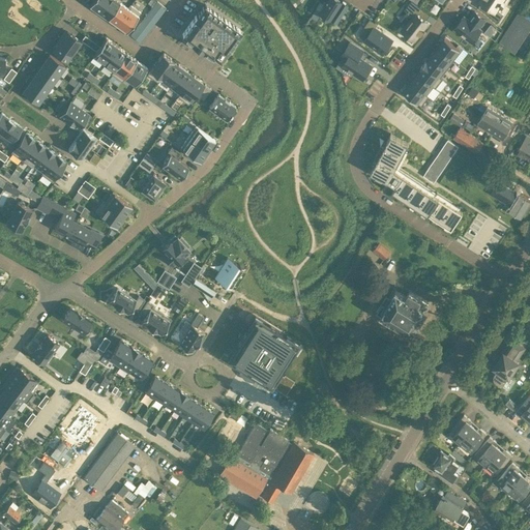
[(98,11),(107,0),(92,0),(89,5),(98,11)]
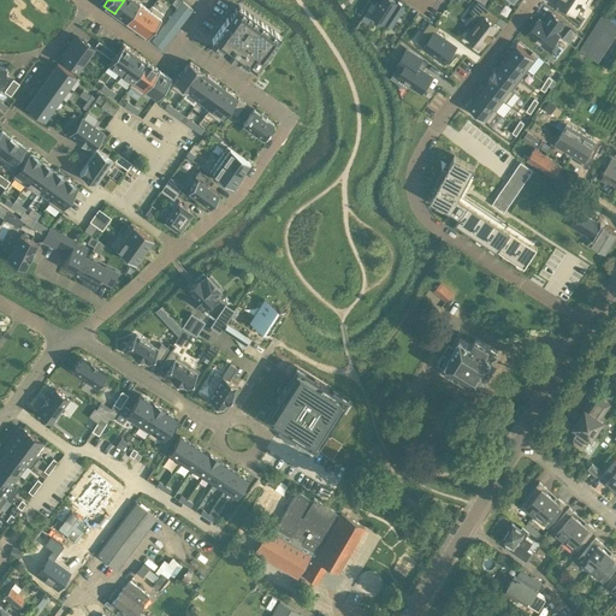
[(140,0),(124,0),(114,13),(125,21),(138,3),(140,3),(140,0)]
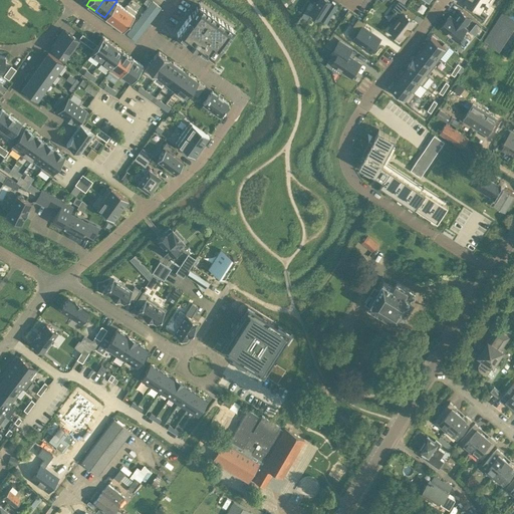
[(310,0),(305,8),(310,11),(309,12),(310,13),(311,12),(320,18),(319,19),(320,19),(321,19),(326,22),(338,5),(337,4),(332,1),(331,0),(331,1),(330,0),(317,0),(315,3),(310,0)]
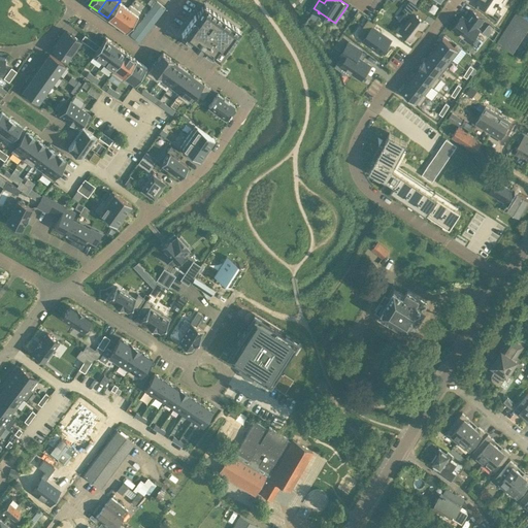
[(404,24),(400,30),(413,39),(418,33),(419,34),(423,29),(421,28),(426,22),(424,20),(416,12),(420,7),(409,0),(408,0),(402,9),(405,11),(411,15),(404,24)]
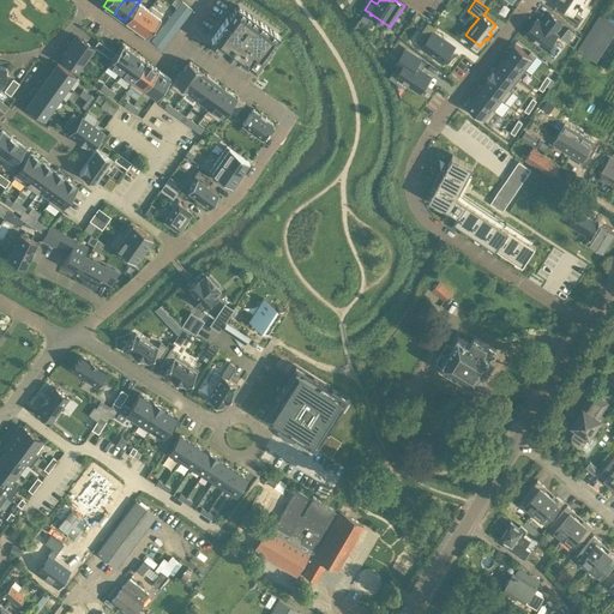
[(559,0),(554,8),(577,24),(583,14),(578,11),(584,0),(559,0)]
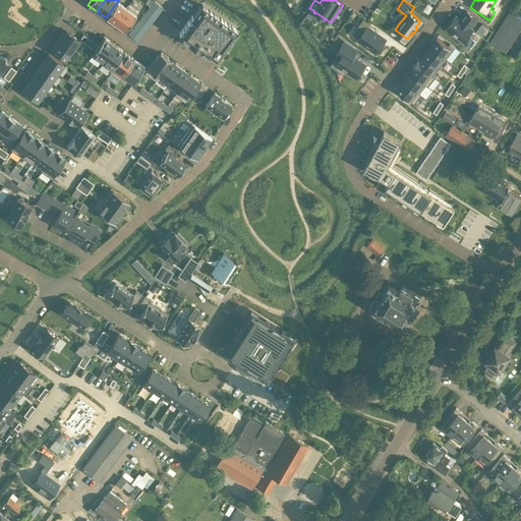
[(136,42),(163,7),(154,1),(128,35),(136,42)]
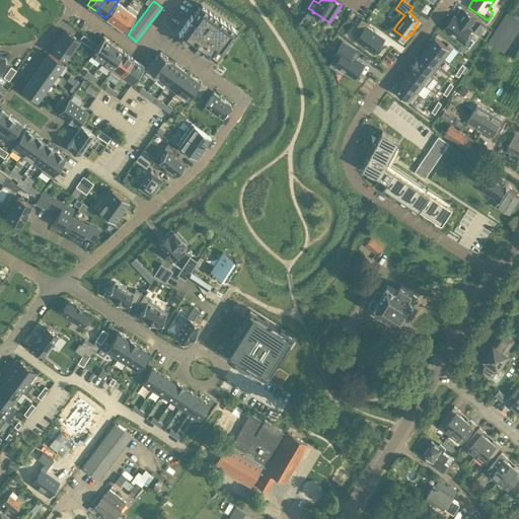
[(105,17),(115,24),(126,8),(118,2),(117,2),(105,17)]
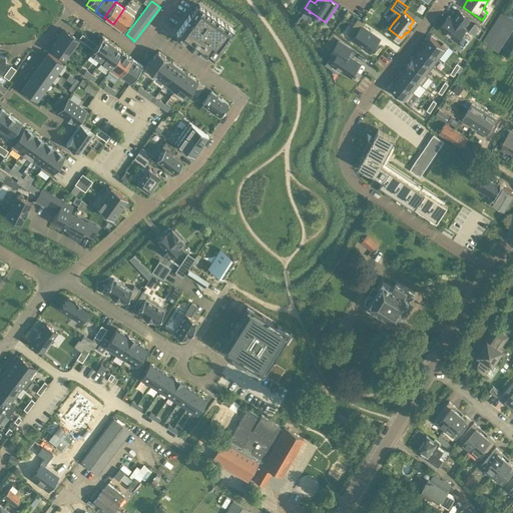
[(212,58),(233,29),(197,4),(189,15),(189,14),(176,33),(185,39),(184,39),(196,48),(196,47),(205,53),(212,58)]
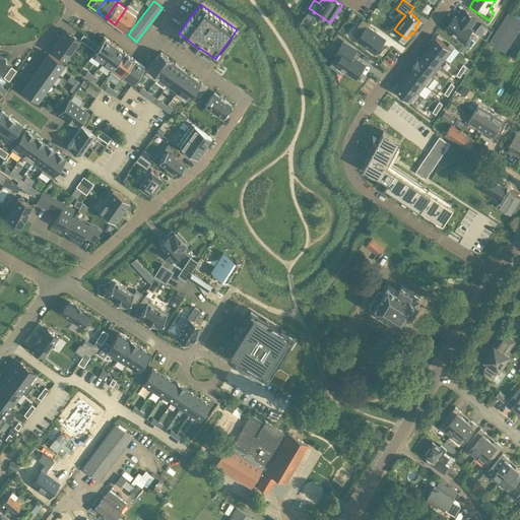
[(128,5),(126,8),(115,24),(124,30),(137,12),(128,5)]
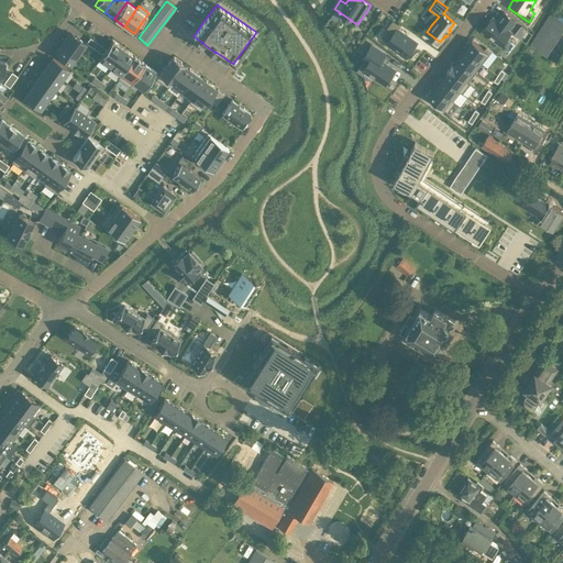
[(493,17),(483,30),(500,44),(511,31),(508,29),(515,20),(505,12),(500,18),(498,21),(493,17)]
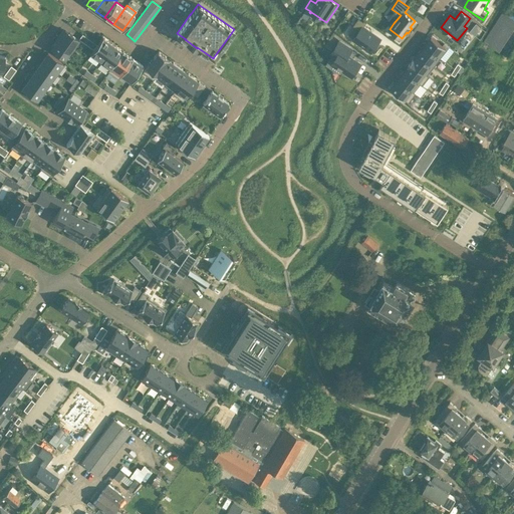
[(513,18),(502,11),(492,26),(507,36),(513,25),(513,18)]
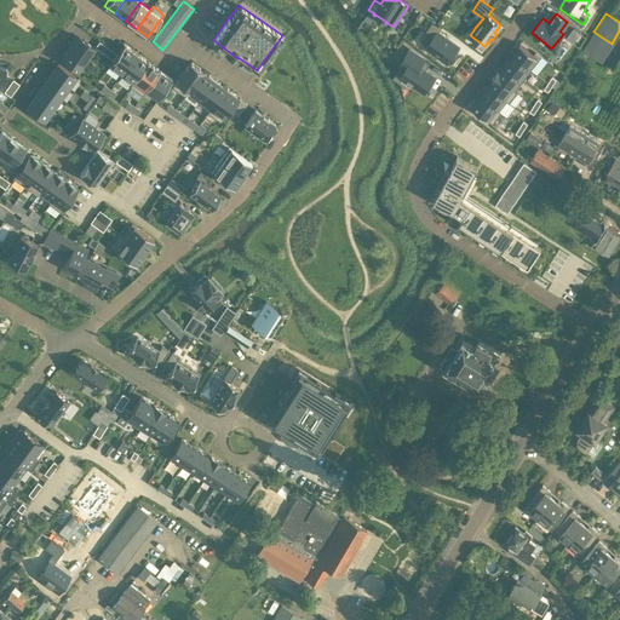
[(426,46),(440,57),(446,62),(447,62),(448,61),(449,59),(459,47),(438,33),(442,27),(438,24),(438,26),(432,21),(425,30),(426,30),(432,35),(434,36),(426,46)]
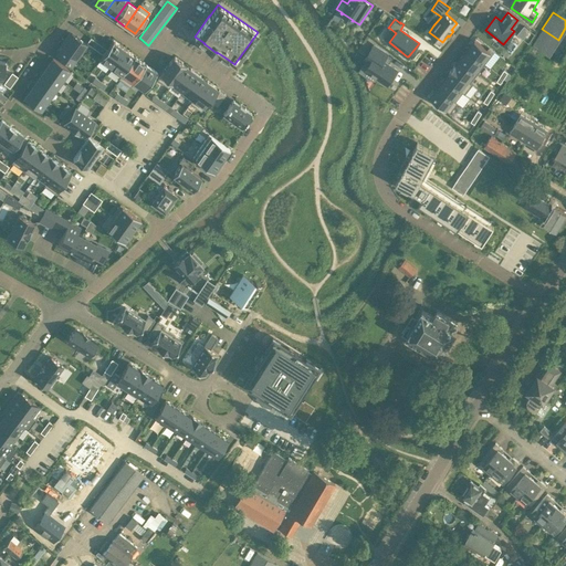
[(524,27),(517,34),(523,39),(530,30),(524,27)]
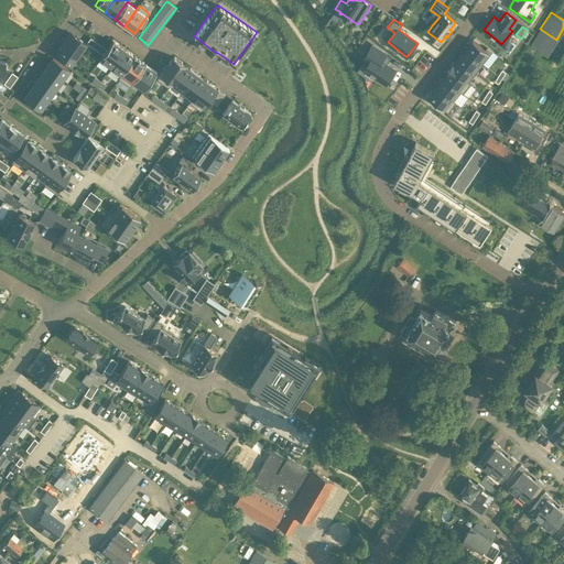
[(546,55),(556,40),(540,29),(530,44),(546,55)]
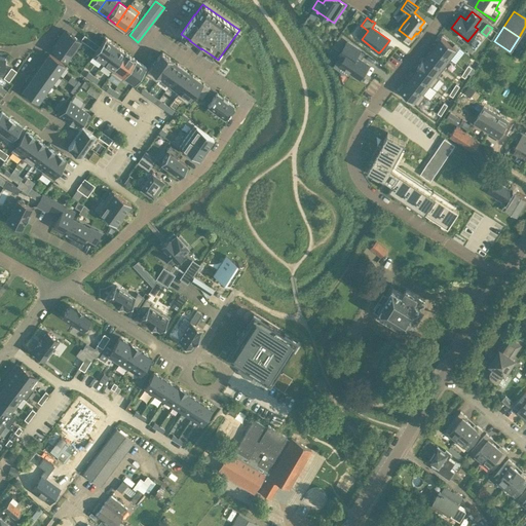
[(52,50),(66,59),(79,40),(67,31),(52,50)]
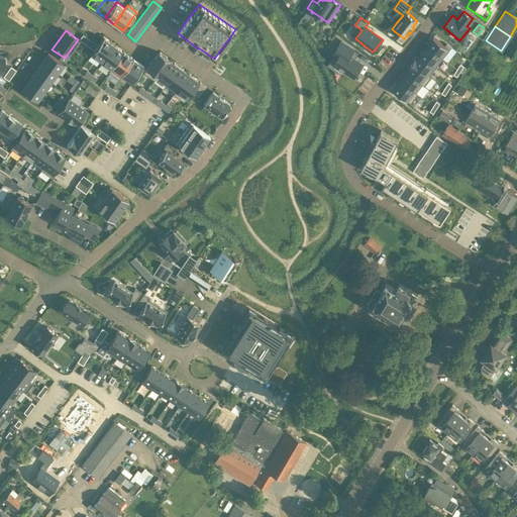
[(433,36),(426,45),(443,58),(448,62),(457,50),(452,47),(447,43),(445,45),(433,36)]
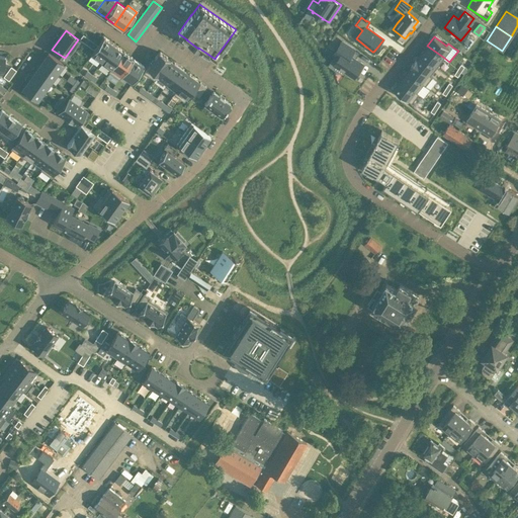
[(101,61),(113,45),(103,37),(91,54),(101,61)]
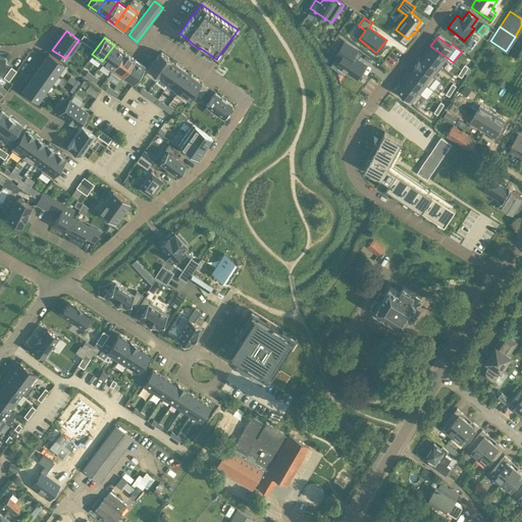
[(94,51),(97,47),(90,42),(87,46),(94,51)]
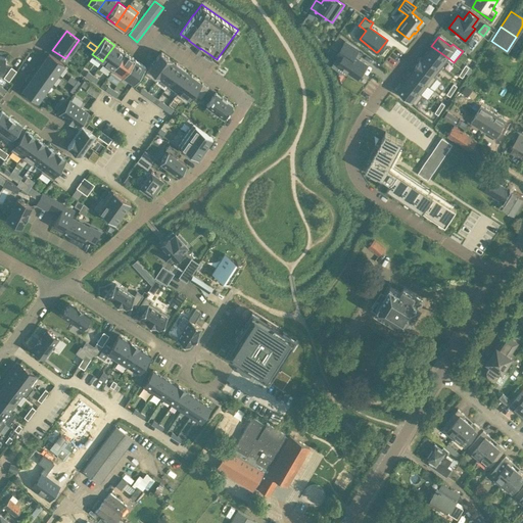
[(359,59),(360,58),(358,56),(361,52),(345,42),(337,52),(339,53),(342,56),(337,63),(341,66),(340,67),(346,73),(347,70),(358,78),(367,64),(359,59)]
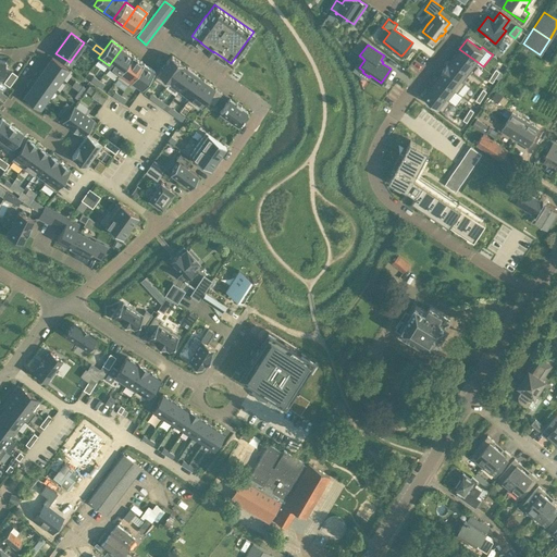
[(107,67),(118,75),(119,75),(133,56),(122,48),(109,65),(107,67)]
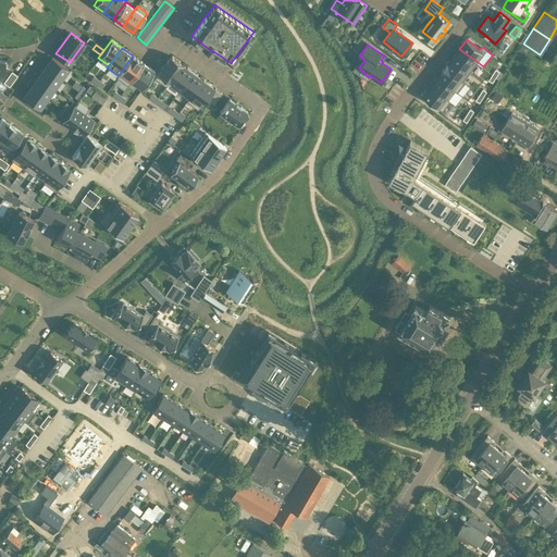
[(459,49),(453,58),(470,72),(478,62),(459,49)]
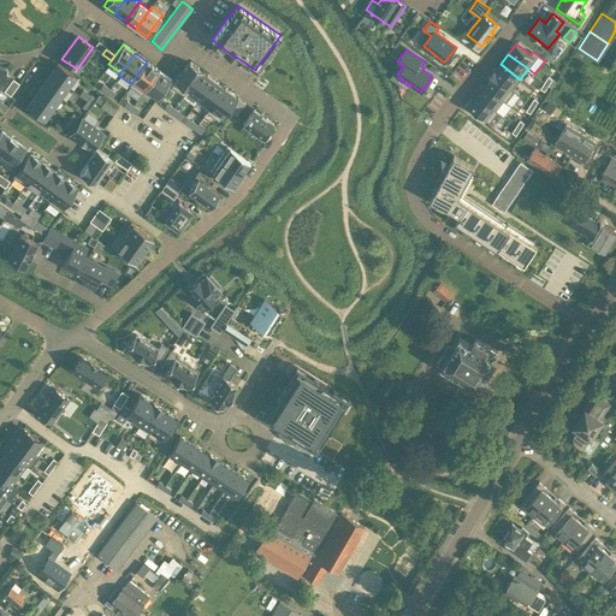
[(158,70),(147,61),(131,83),(130,83),(129,86),(141,94),(144,89),(158,70)]
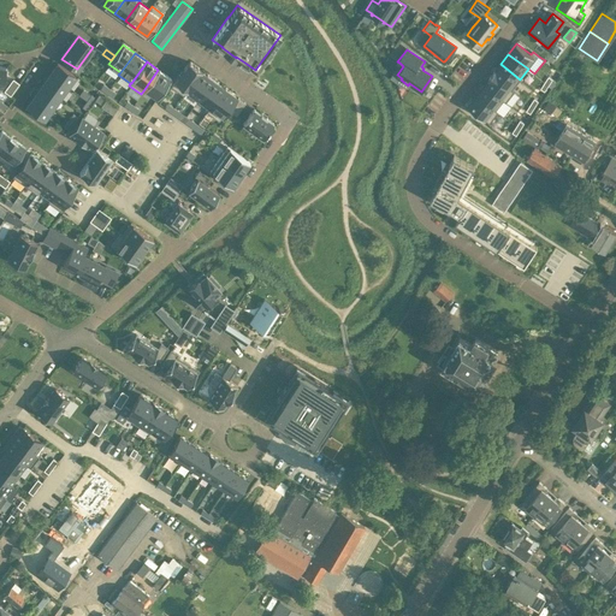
[(200,71),(201,71),(189,61),(171,87),(183,95),(187,90),(200,71)]
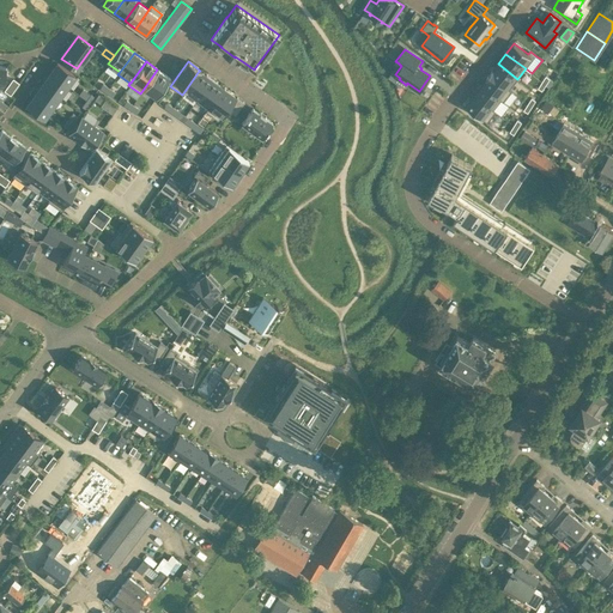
[(49,73),(67,86),(74,76),(56,62),(49,73)]
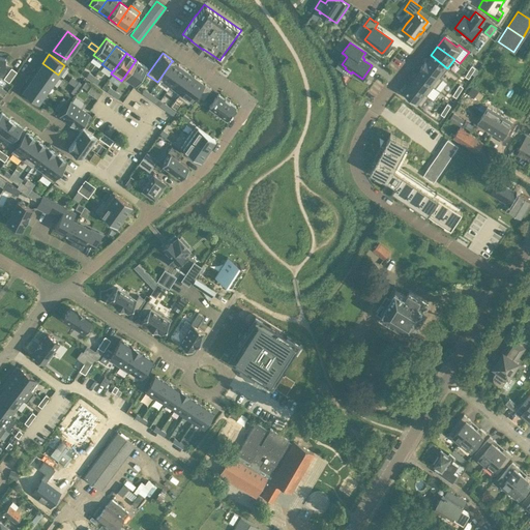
[(427,59),(423,64),(440,77),(441,77),(447,68),(431,55),(427,59)]
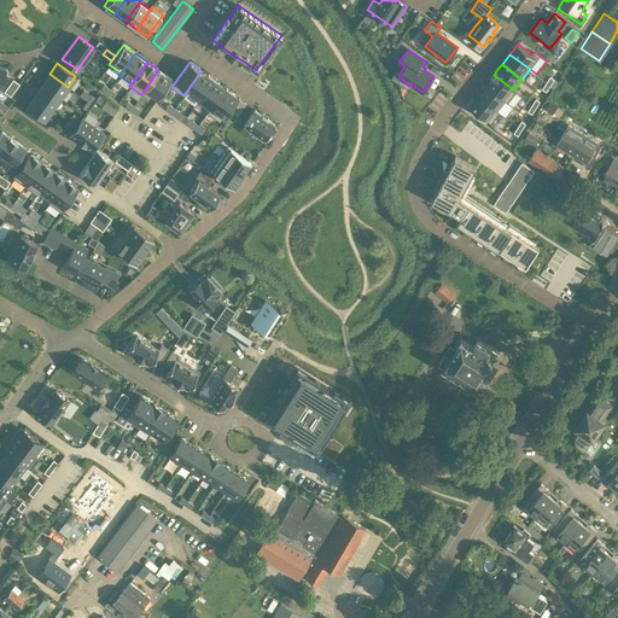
[(145,89),(157,98),(172,79),(158,70),(145,89)]
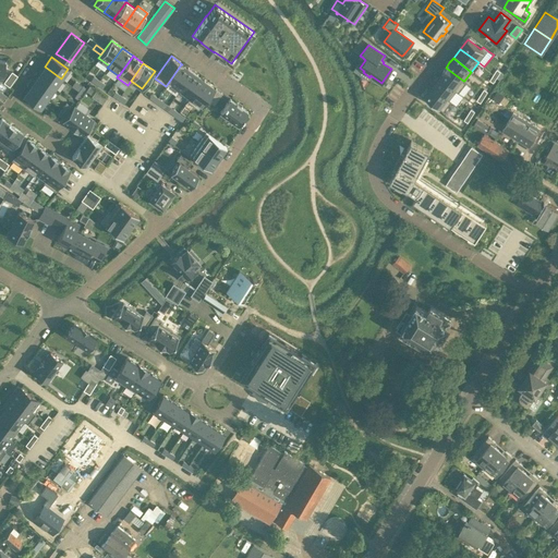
[(180,89),(192,72),(182,64),(181,64),(169,82),(179,89),(180,89)]
